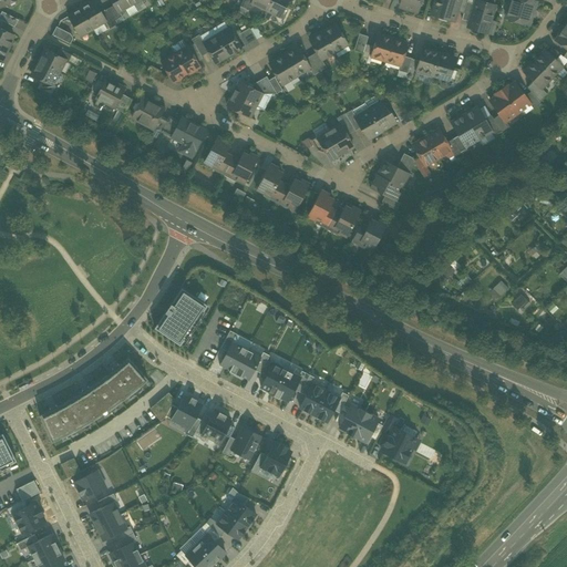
[(94,0),(81,8),(93,28),(105,21),(101,12),(94,0)]
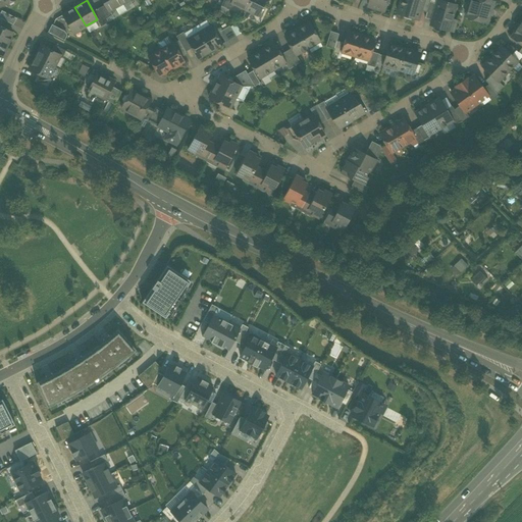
[(109,10),(122,3),(119,0),(102,0),(105,4),(109,11),(109,10)]
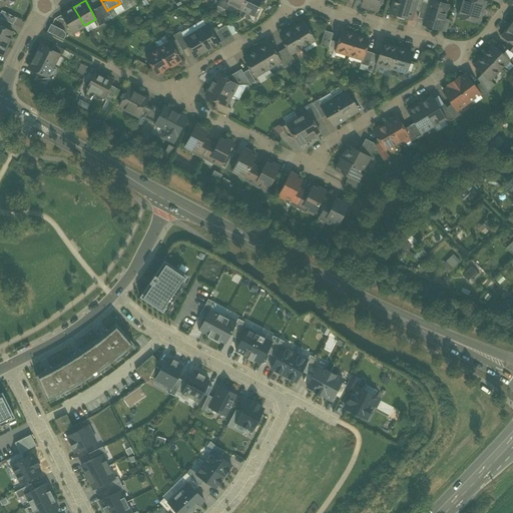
[(219,0),(217,5),(225,9),(228,3),(227,3),(228,0),(219,0)]
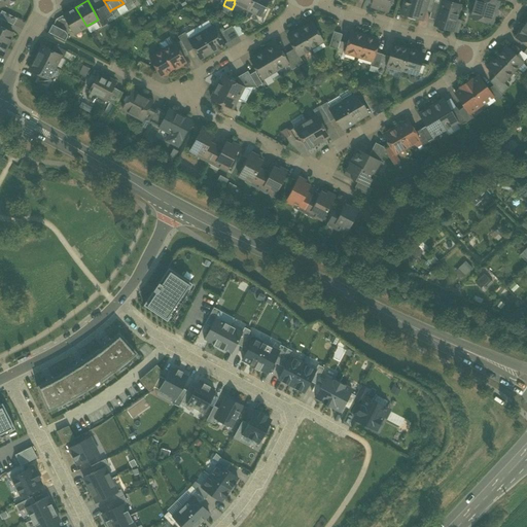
[(235,3),(248,10),(253,0),(235,0),(234,3),(235,3)]
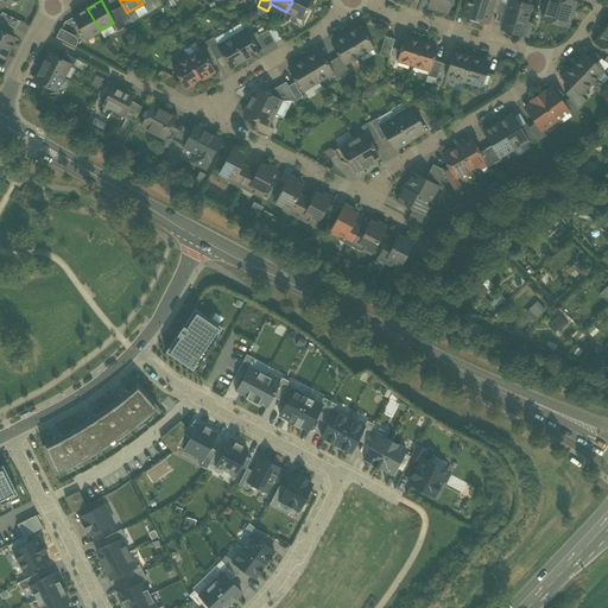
[(309,0),(292,0),(286,12),(301,18),(303,13),(308,12),(309,8),(308,5),(309,0)]
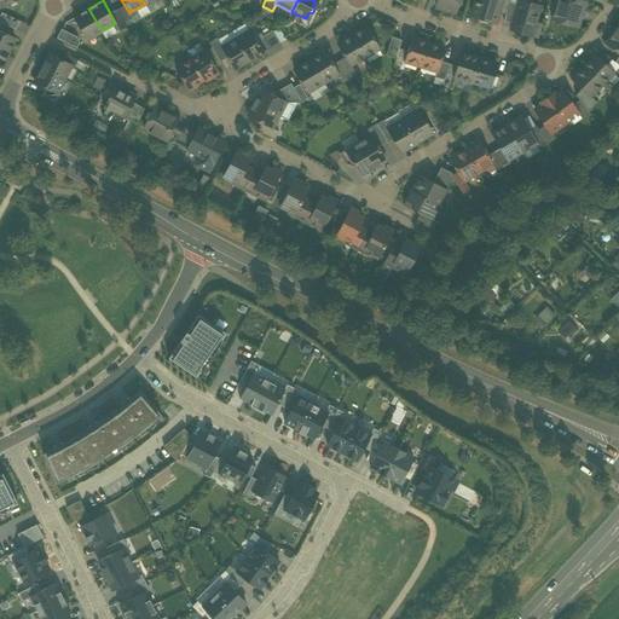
[(438,0),(437,6),(455,12),(458,0),(438,0)]
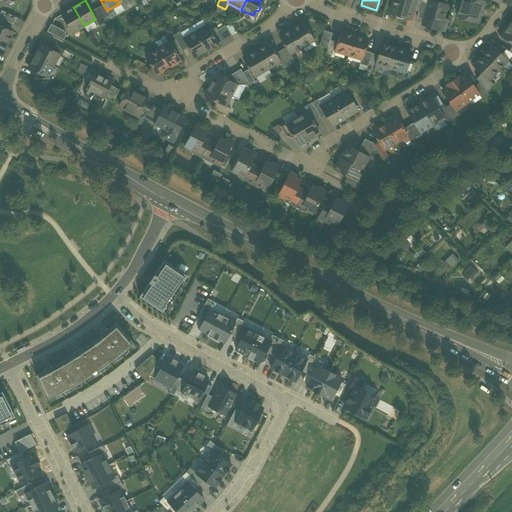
[(393,0),(390,13),(406,18),(408,14),(411,13),(412,10),(414,0),(393,0)]
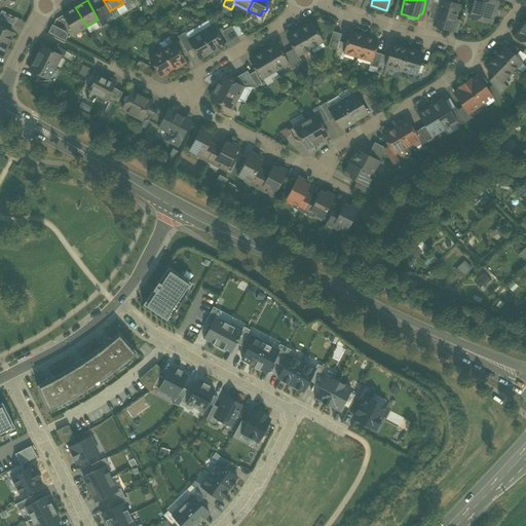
[(425,0),(423,10),(429,12),(434,1),(433,0),(425,0)]
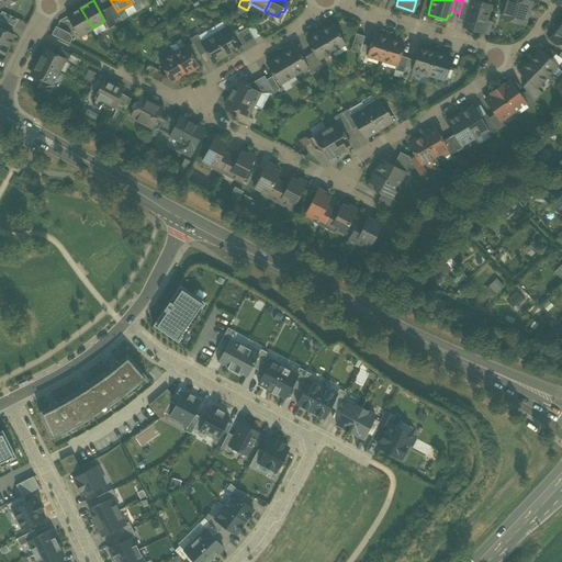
[(464,21),(464,23),(467,24),(469,29),(482,32),(486,20),(491,6),(473,0),(471,0),(470,3),(464,21)]
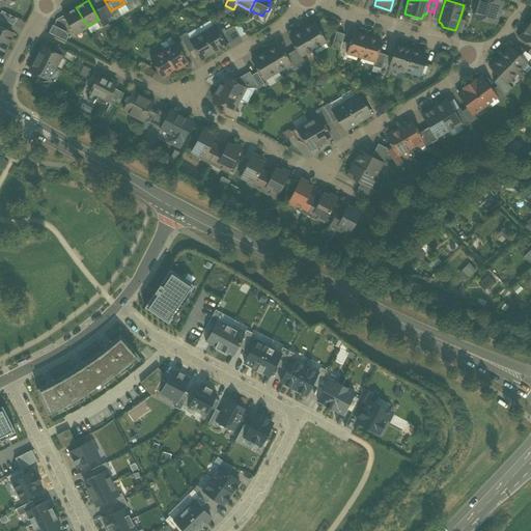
[(478,0),(474,17),(496,24),(502,2),(502,1),(497,0),(478,0)]
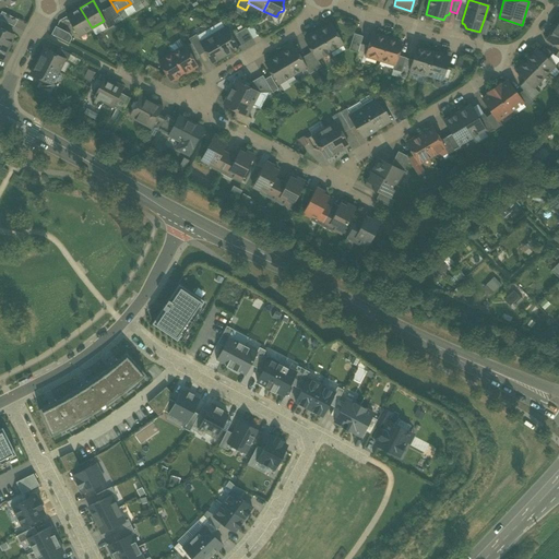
[(467,3),(461,1),(456,13),(455,19),(462,21),(467,3)]
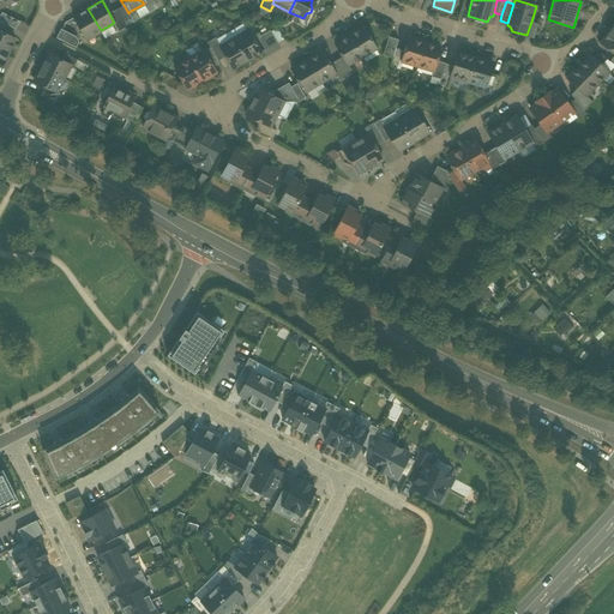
[(124,5),(118,8),(125,22),(132,17),(128,12),(128,13),(124,5)]
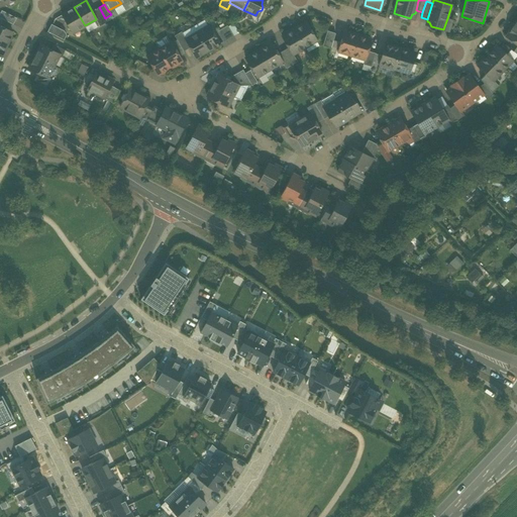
[(85,26),(85,25),(74,7),(62,14),(73,33),(85,26)]
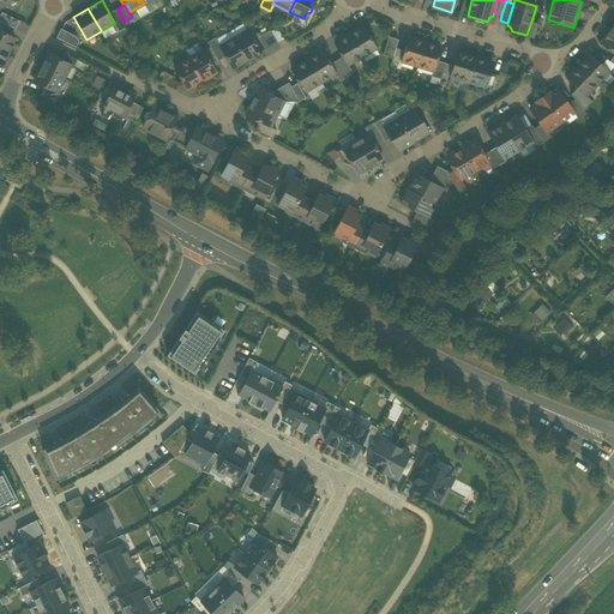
[(125,22),(118,8),(109,13),(114,23),(116,26),(125,22)]
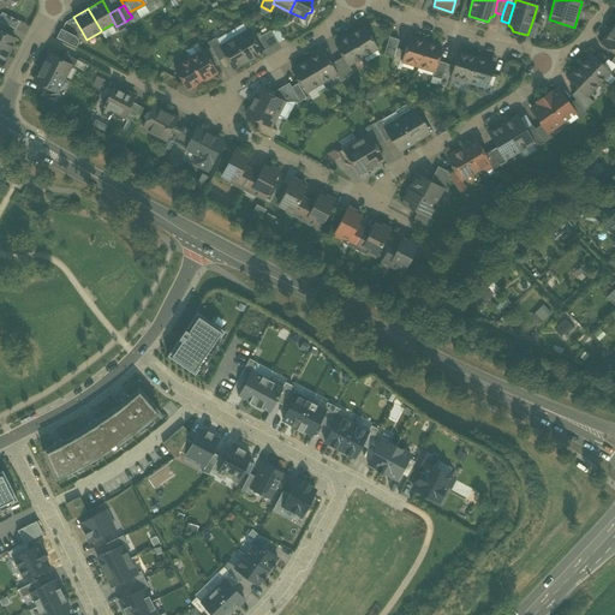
[(0,21),(4,23),(16,29),(19,22),(3,12),(0,16),(0,21)]
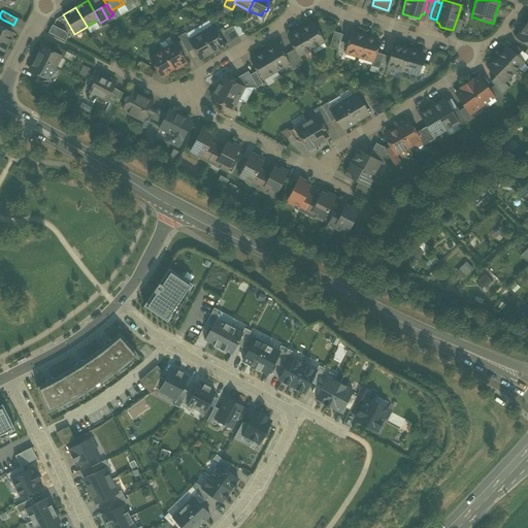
[(453,31),(458,33),(462,21),(457,19),(453,30),(453,31)]
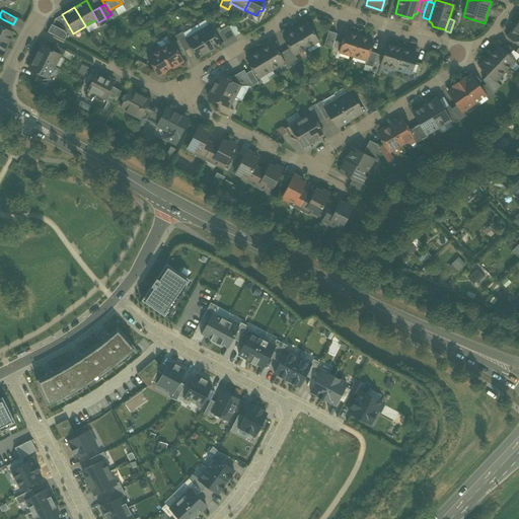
[(307,22),(295,29),(306,48),(318,41),(307,22)]
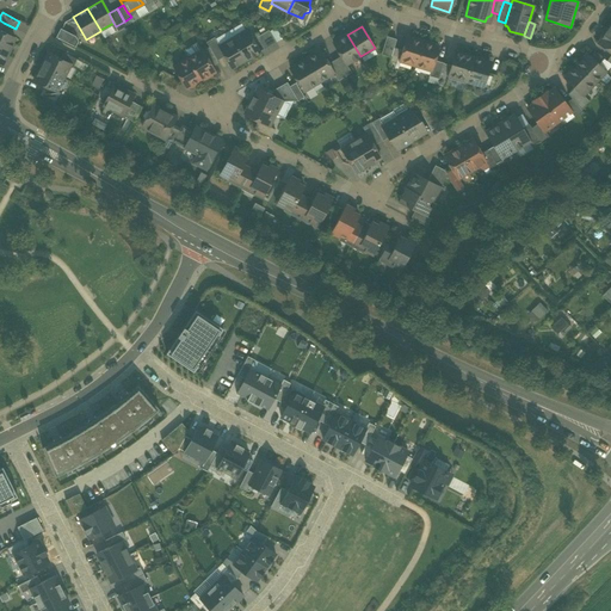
[(56,37),(75,48),(79,42),(75,37),(61,29),(56,37)]
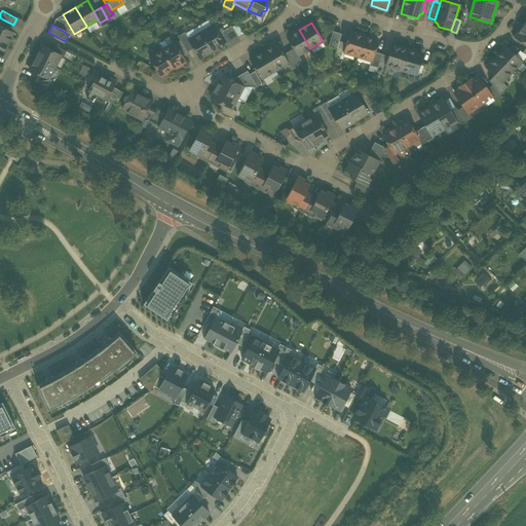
[(0,39),(8,44),(10,38),(9,38),(12,32),(0,26),(0,39)]
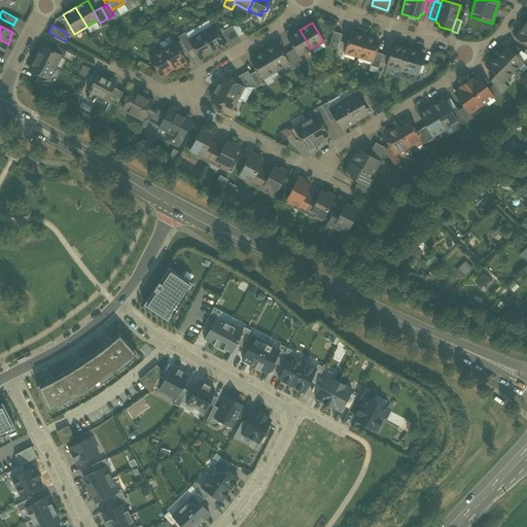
[(213,26),(201,33),(212,51),(223,45),(213,26)]
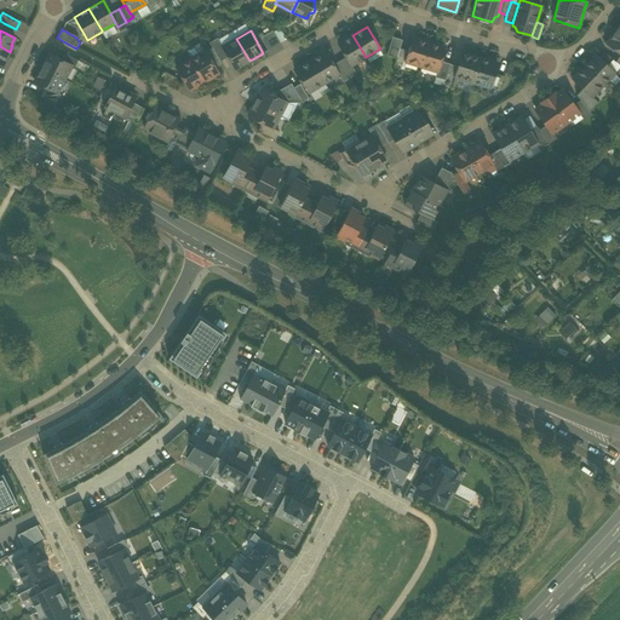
[(260,38),(268,50),(280,42),(273,30),(260,38)]
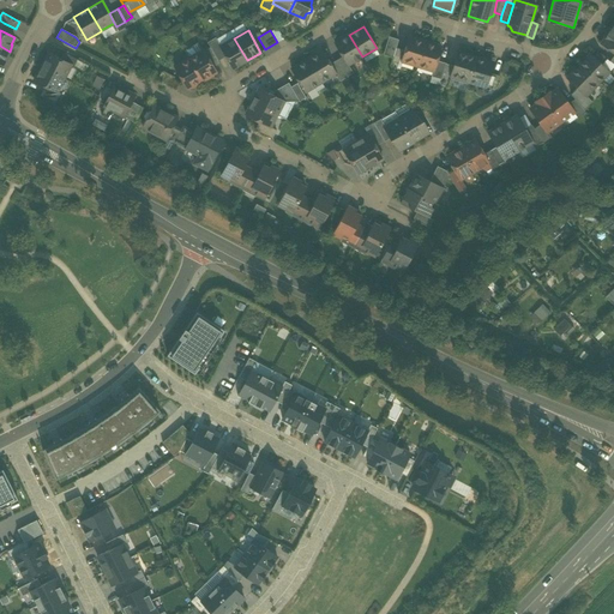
[(613,32),(611,30),(600,43),(613,53),(613,32)]
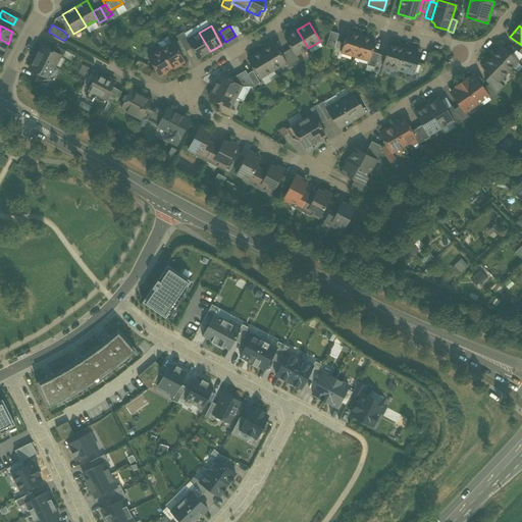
[(296,55),(308,48),(297,30),(284,37),(291,47),(296,55)]
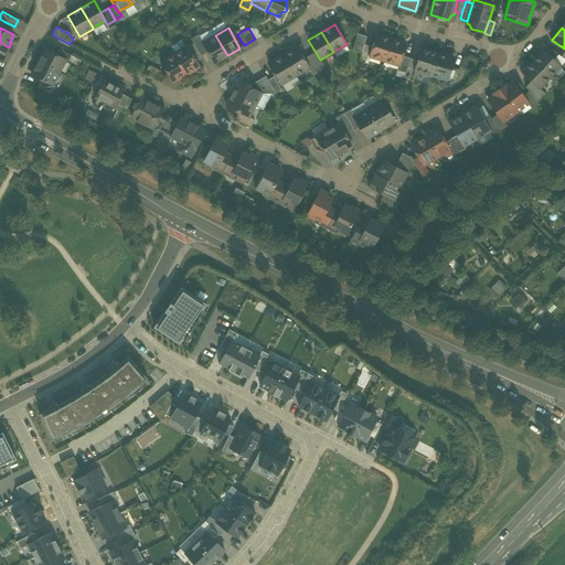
[(191,39),(193,43),(201,56),(208,52),(203,43),(198,34),(191,39)]
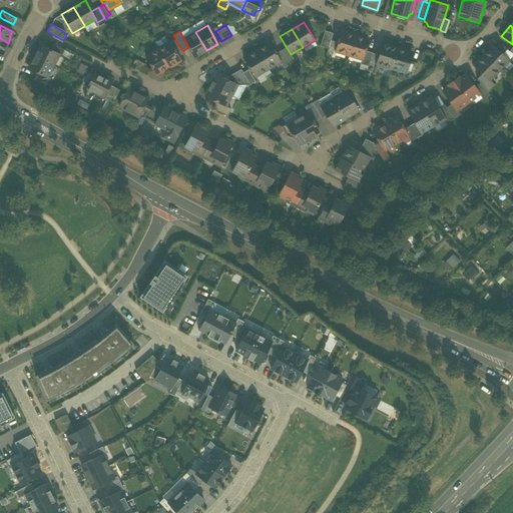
[(320,46),(328,49),(331,38),(333,34),(324,31),(320,46)]
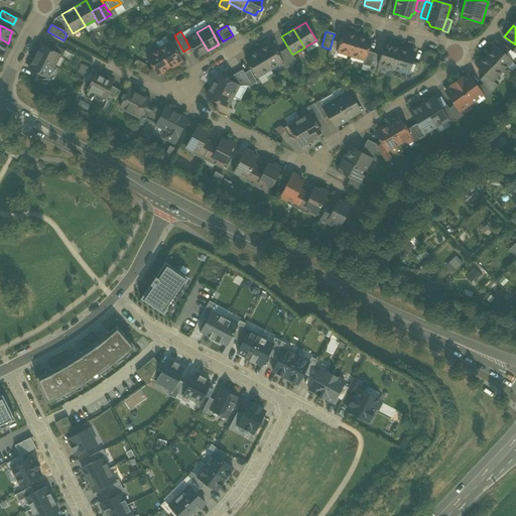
[(338,51),(351,55),(357,35),(344,31),(338,51)]
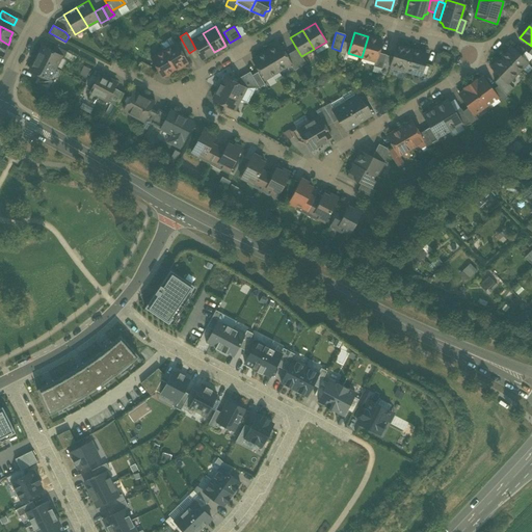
[(203,59),(214,52),(203,33),(191,41),(195,49),(203,59)]
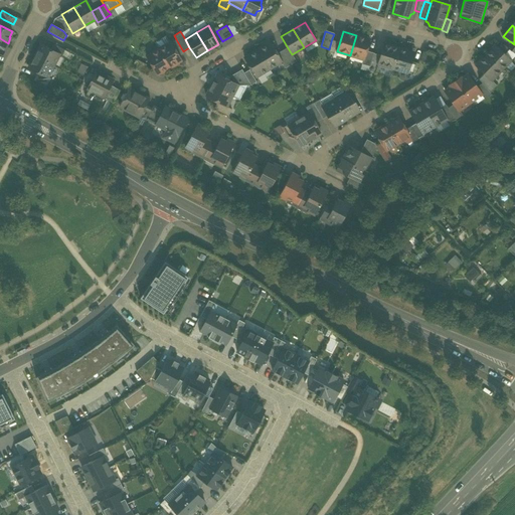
[(370,39),(356,35),(350,55),(363,59),(364,59),(366,50),(370,39)]
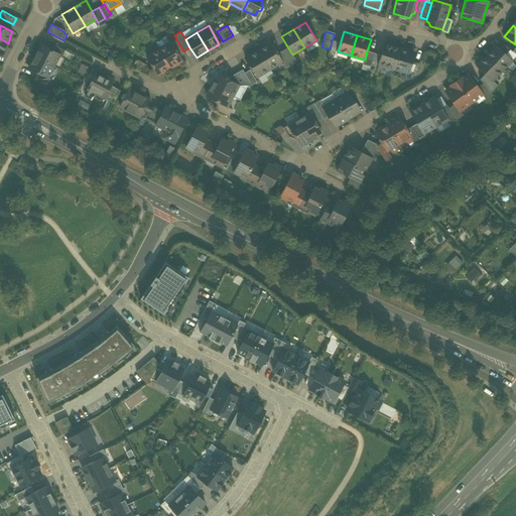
[(338,40),(333,38),(330,49),(329,51),(335,53),(338,40)]
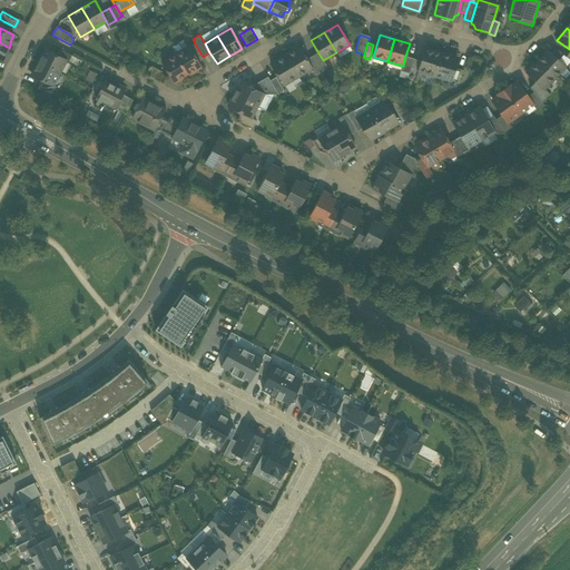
[(204,59),(203,57),(195,43),(189,47),(198,62),(204,59)]
